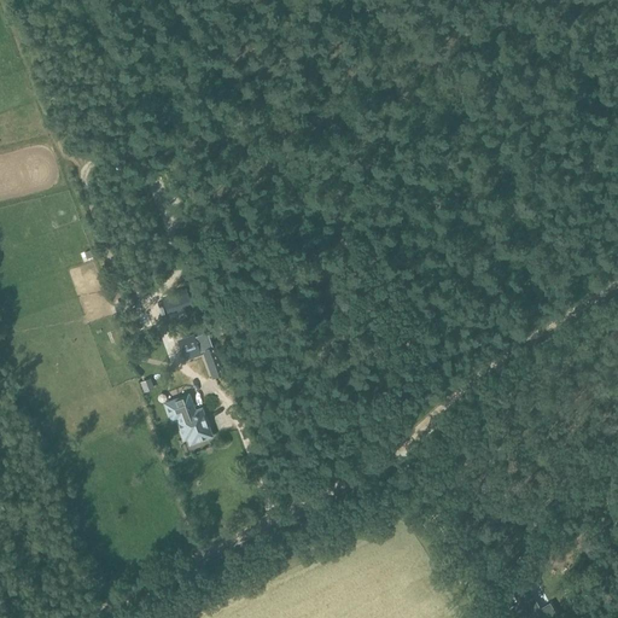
[(168,313),(191,305),(187,295),(164,303),(168,313)]
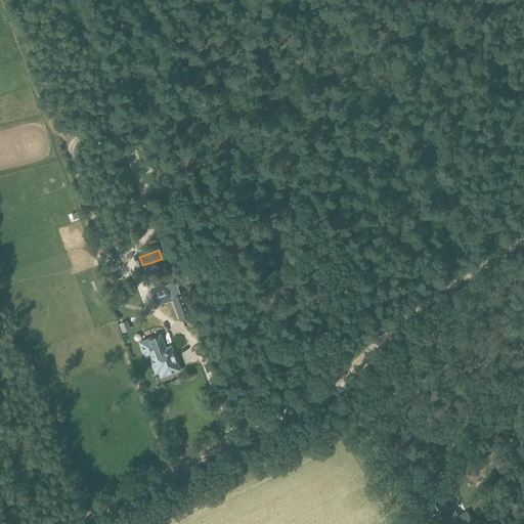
[(180,321),(189,319),(189,318),(176,282),(171,285),(166,287),(165,284),(150,289),(157,306),(173,300),(180,321)]
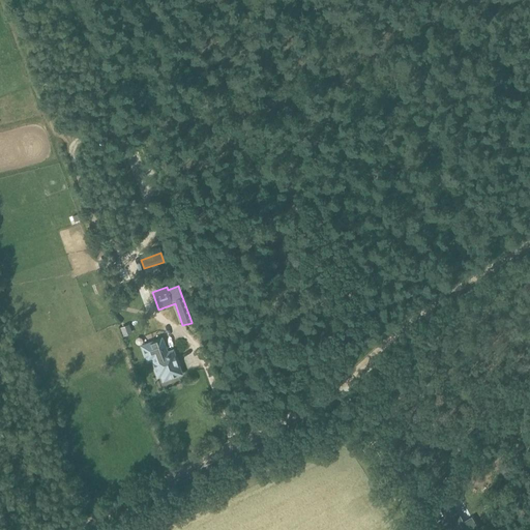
[(123,336),(131,333),(128,324),(120,328),(123,336)]
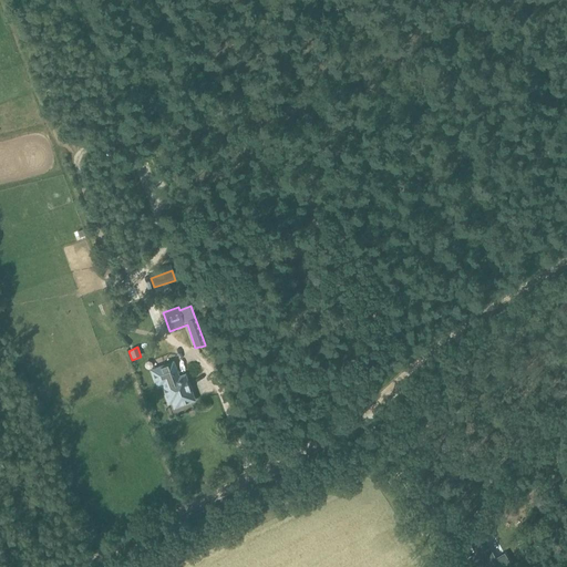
[(152,369),(157,385),(162,383),(165,393),(168,392),(172,401),(181,398),(182,403),(193,400),(188,389),(191,388),(188,383),(187,383),(184,374),(171,380),(165,364),(152,369)]
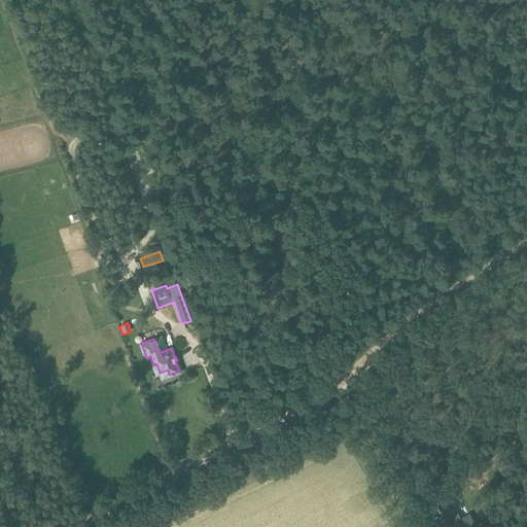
[(442,514),(433,519),(436,526),(477,526),(469,514),(461,518),(450,497),(436,504),(442,514)]
